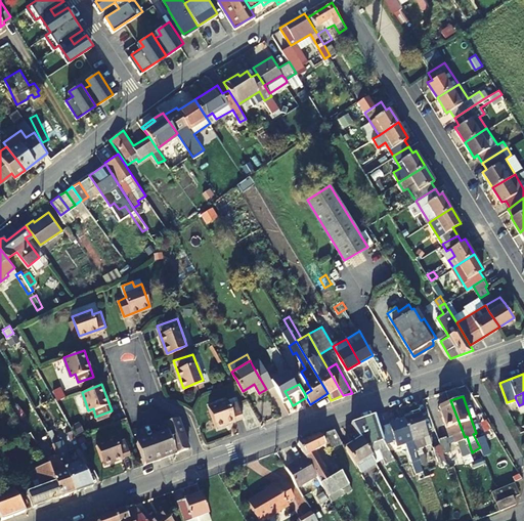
[(288,408),(282,398),(274,402),(280,413),(288,408)]
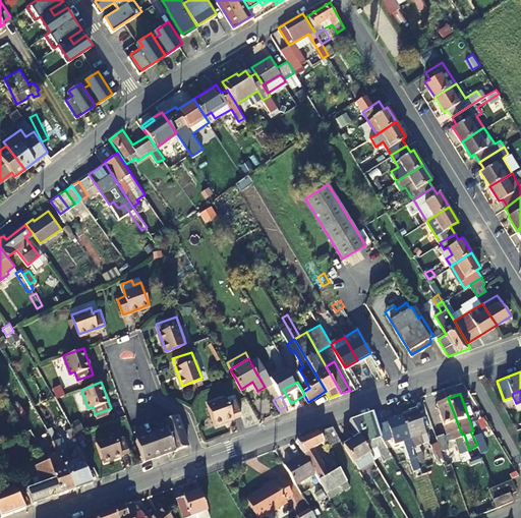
[(228,401),(226,397),(208,404),(215,423),(241,413),(236,399),(228,401)]
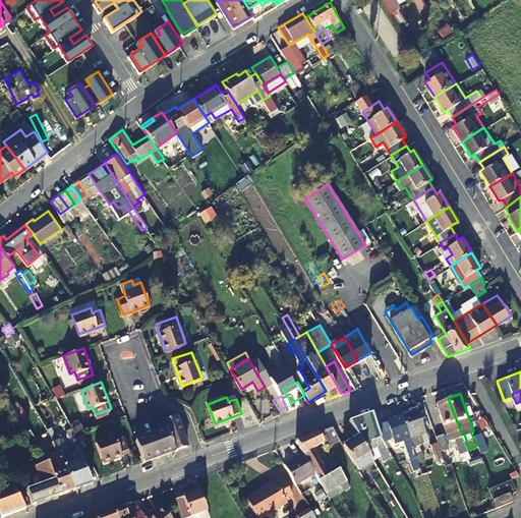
[(451,432),(453,438),(455,438),(464,462),(482,456),(480,452),(471,455),(469,450),(464,434),(462,435),(448,398),(437,402),(447,433),(451,432)]
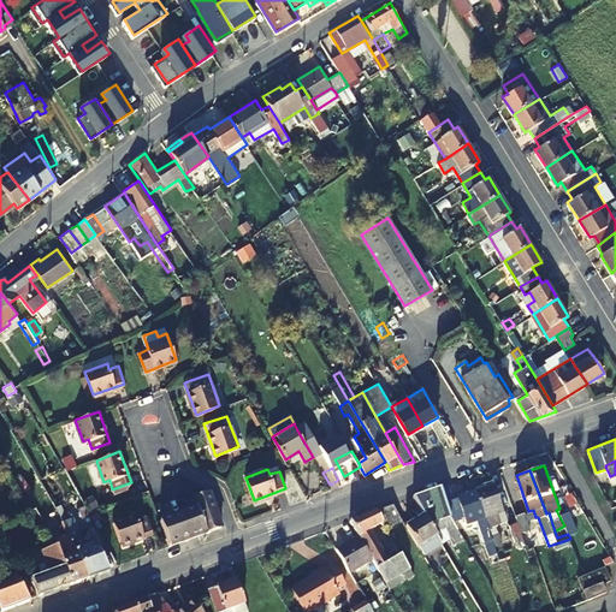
[(503,510),(495,482),(475,489),(489,528),(502,523),(498,512),(503,510)]
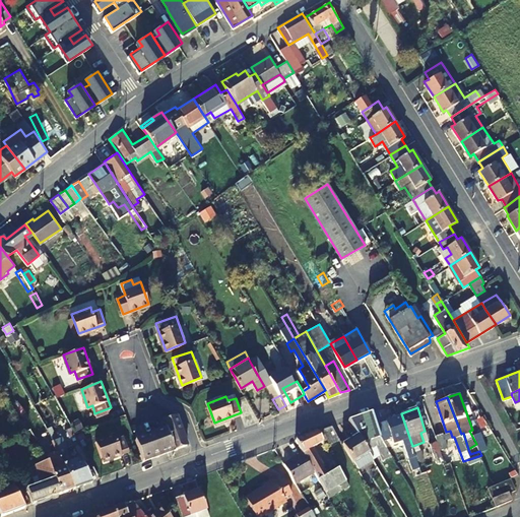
[(372,410),(380,432),(388,449),(404,443),(406,455),(414,473),(421,471),(414,450),(412,446),(401,413),(383,419),(379,408),(372,410)]
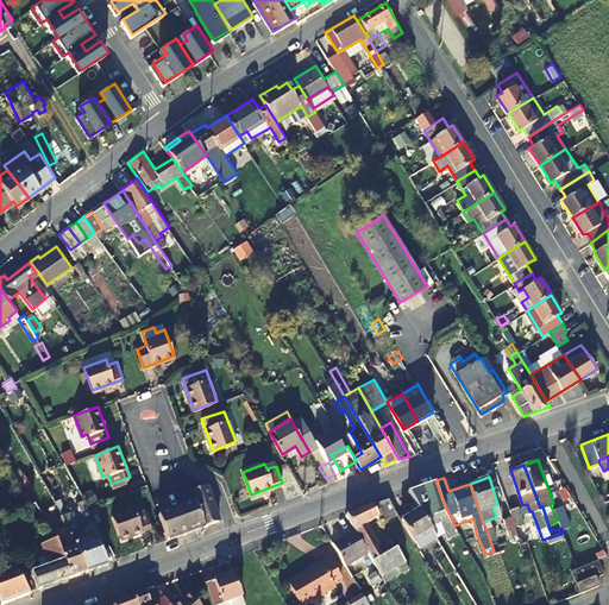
[(435,480),(408,490),(419,505),(429,523),(441,520),(447,536),(459,531),(454,525),(445,505),(435,480)]
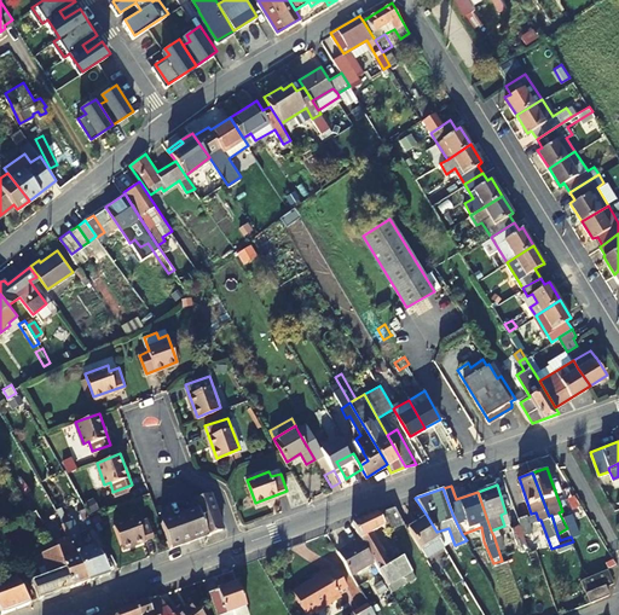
[(165,532),(169,546),(206,533),(223,527),(218,512),(210,493),(194,500),(197,509),(184,514),(161,522),(165,532)]
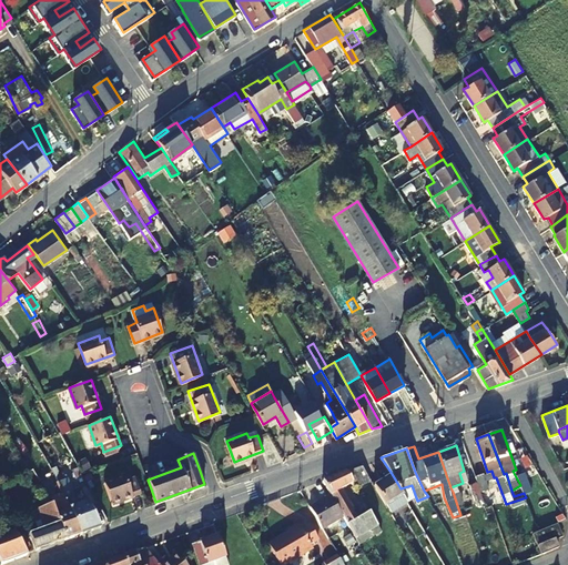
[(353,481),(356,486),(371,477),(363,464),(347,470),(353,481)]
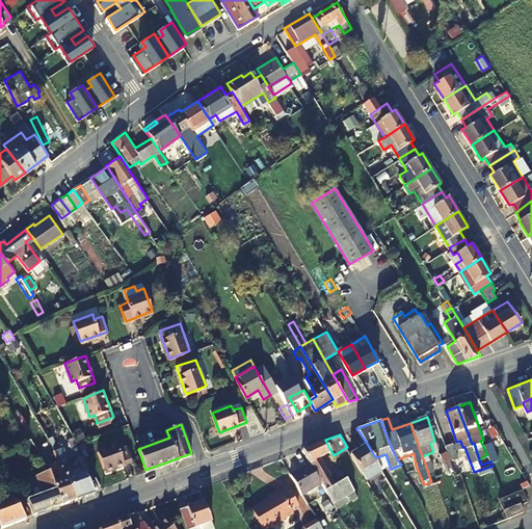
[(336,483),(320,455),(330,450),(325,440),(302,448),(310,461),(321,480),(334,501),(353,490),(347,477),(336,483)]
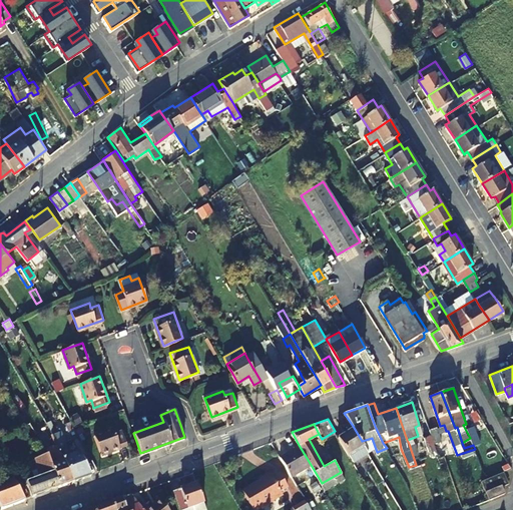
[(474,425),(467,428),(474,444),(481,441),(474,425)]
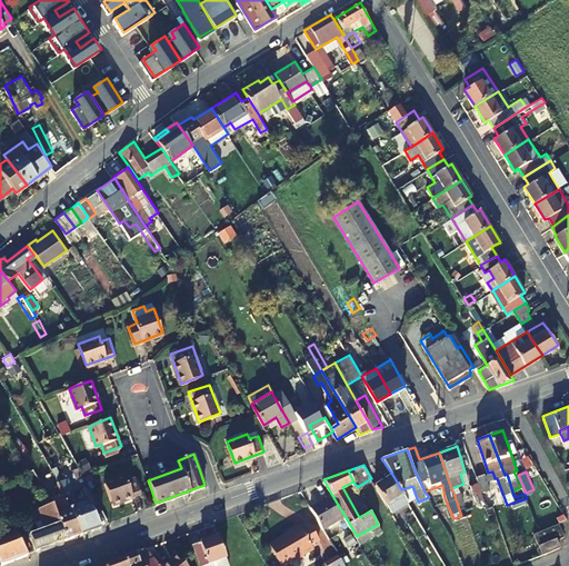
[(401,489),(391,473),(375,484),(391,510),(408,500),(401,489)]
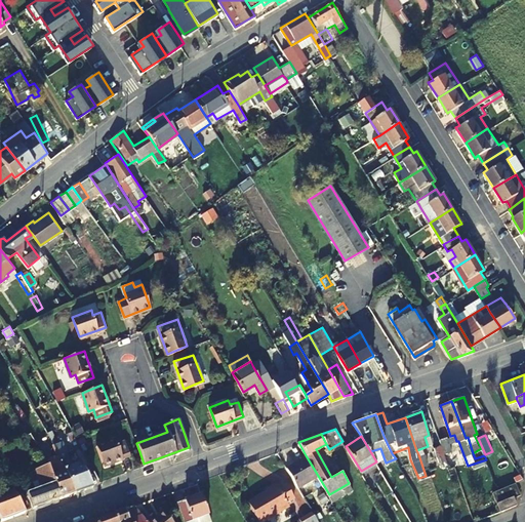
[(442,444),(445,452),(452,449),(448,436),(440,439),(442,444)]
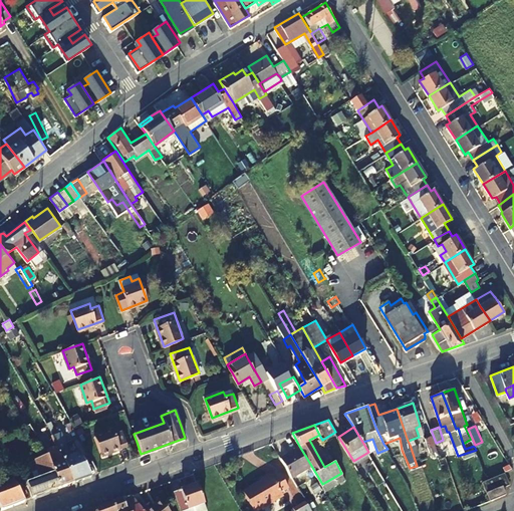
[(113,428),(94,435),(101,455),(127,445),(121,430),(114,433),(113,428)]
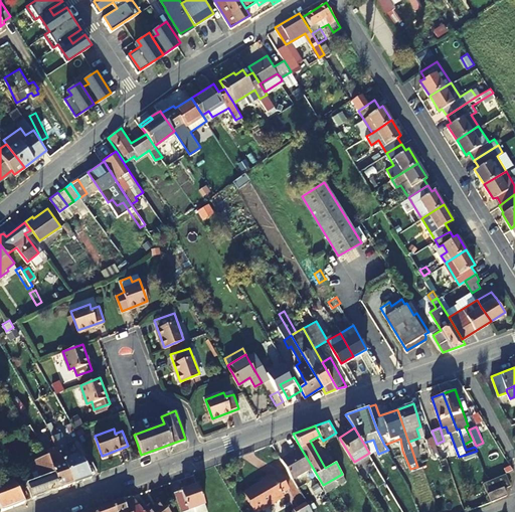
[(52,434),(54,439),(73,481),(92,475),(79,452),(72,454),(69,446),(64,447),(61,438),(64,437),(61,430),(52,434)]
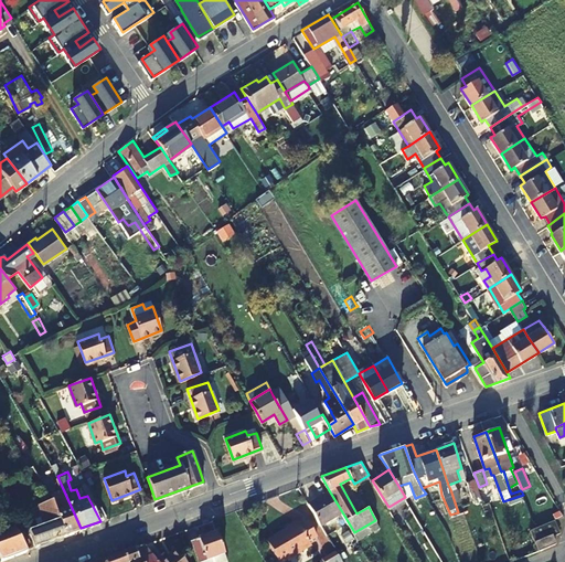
[(468,480),(475,500),(482,498),(479,487),(476,478),(468,480)]
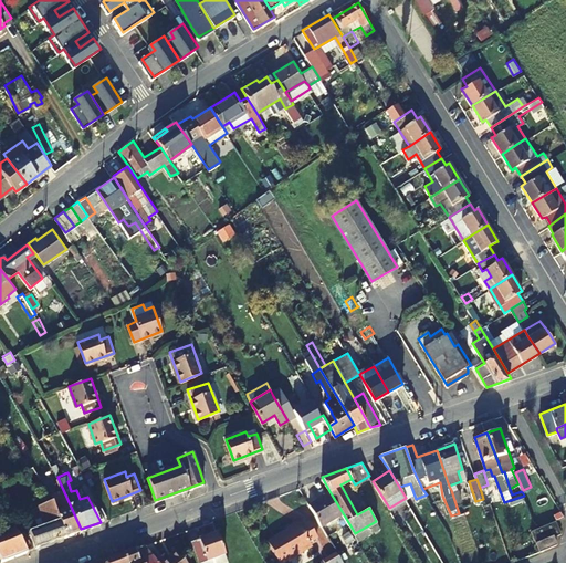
[(66,534),(81,529),(60,482),(53,485),(62,508),(58,510),(66,534)]
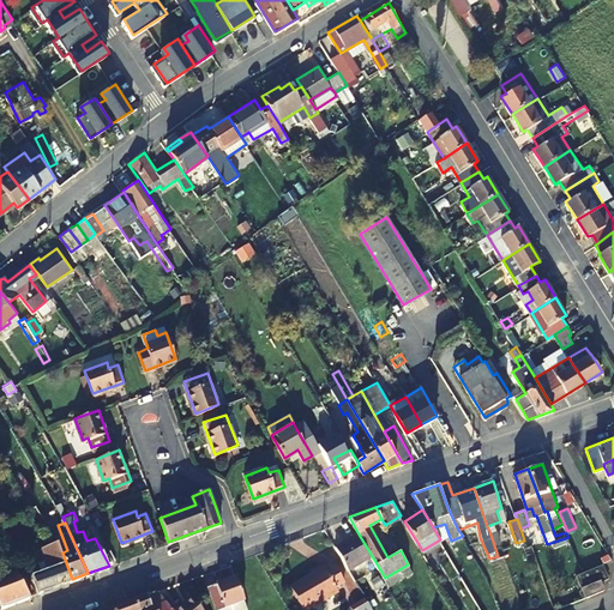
[(501,555),(505,554),(495,529),(489,531),(498,556),(501,555)]
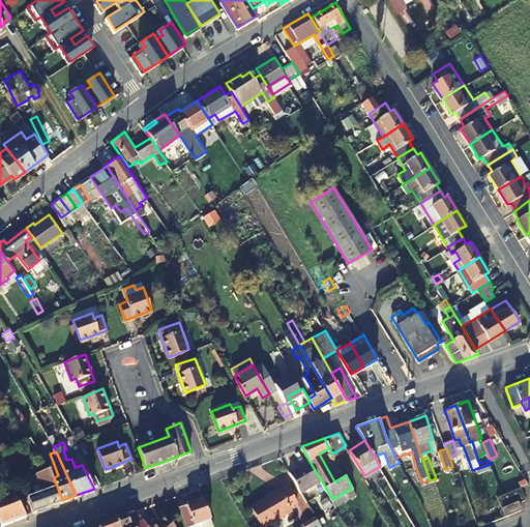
[(320,478),(308,460),(290,470),(301,490),(320,478)]
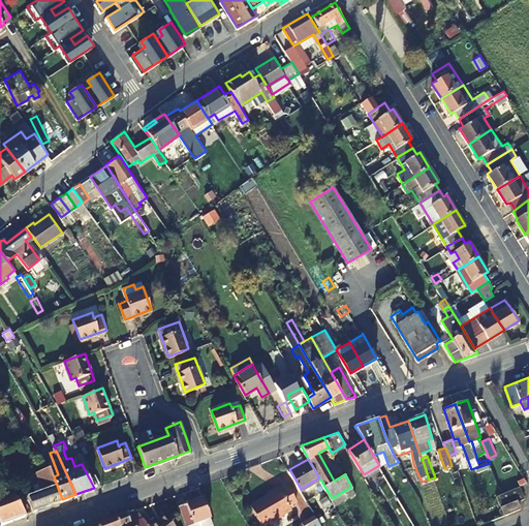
[(29,497),(19,501),(25,513),(32,509),(33,511),(62,499),(54,476),(50,466),(36,470),(39,481),(32,483),(35,494),(28,496),(29,497)]
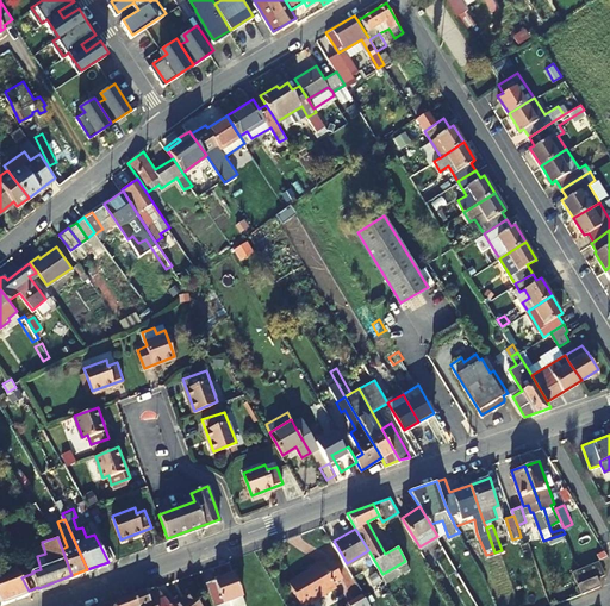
[(30,591),(29,591),(22,578),(0,542),(0,560),(5,568),(0,569),(0,599),(1,601),(30,591)]
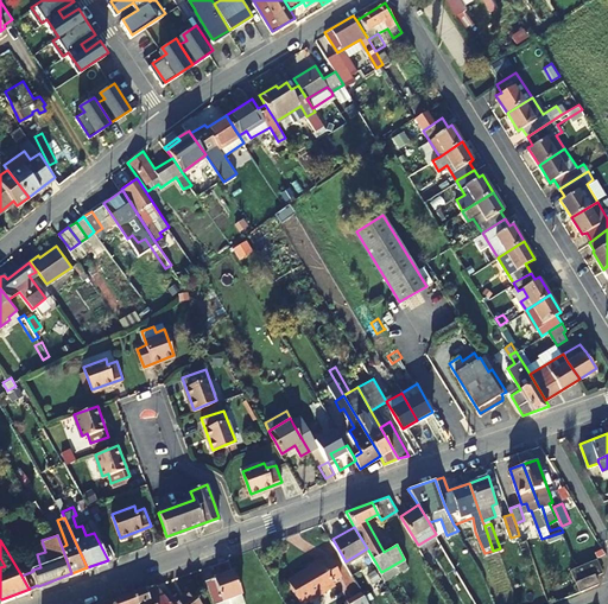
[(597,557),(571,567),(580,590),(599,583),(595,573),(602,570),(597,557)]
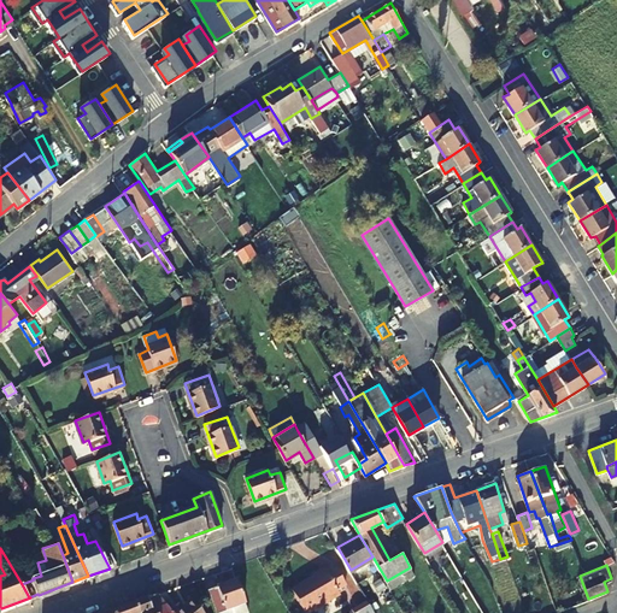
[(327,567),(292,588),(306,611),(341,591),(338,587),(347,582),(338,566),(329,571),(327,567)]
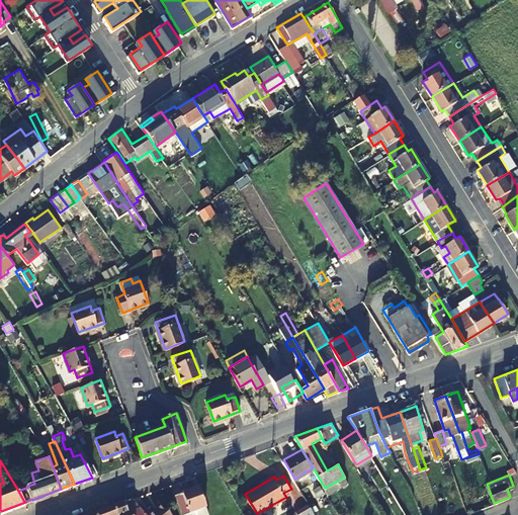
[(207,508),(199,486),(174,494),(181,514),(205,514),(210,513),(207,508)]
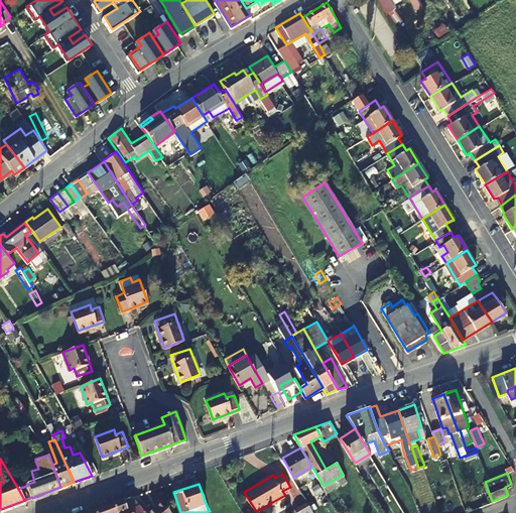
[(147,512),(143,508),(133,495),(114,502),(118,512),(147,512)]
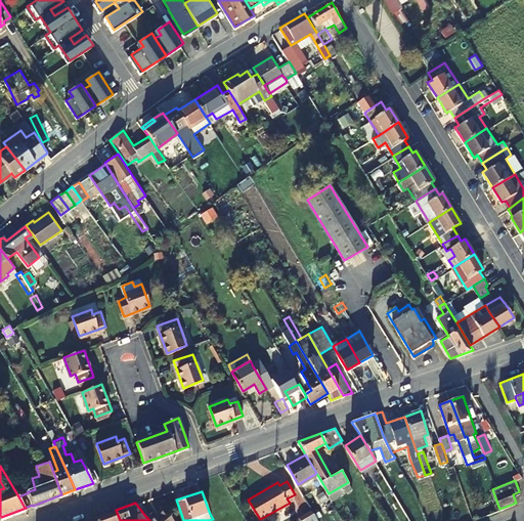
[(153,511),(145,516),(149,520),(174,520),(163,507),(155,513),(153,511)]
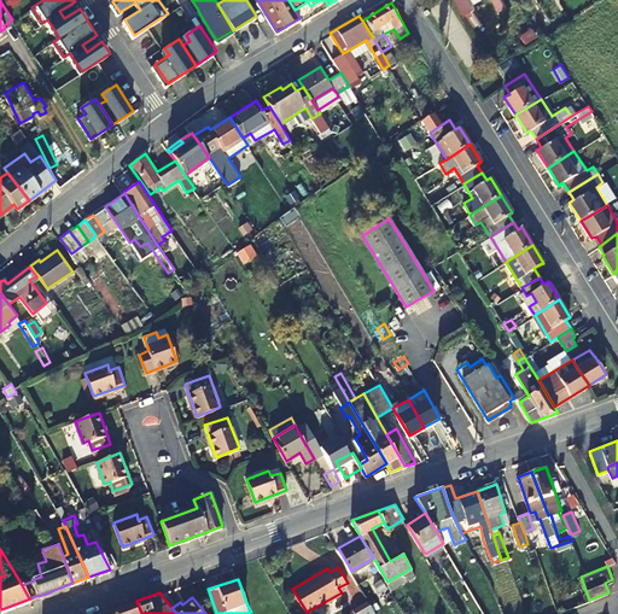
[(351,607),(355,613),(375,613),(367,597),(351,607)]
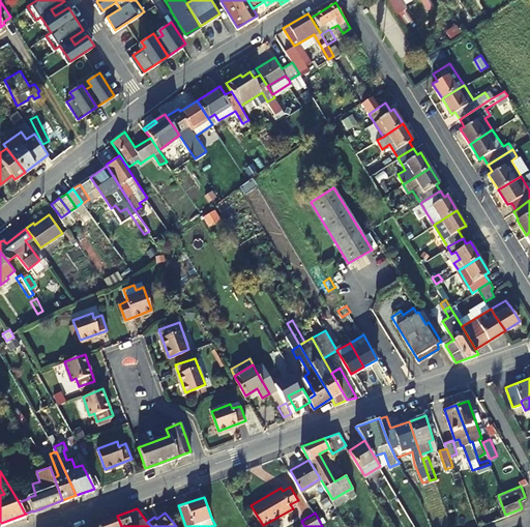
[(98,526),(121,526),(117,516),(97,523),(98,526)]
